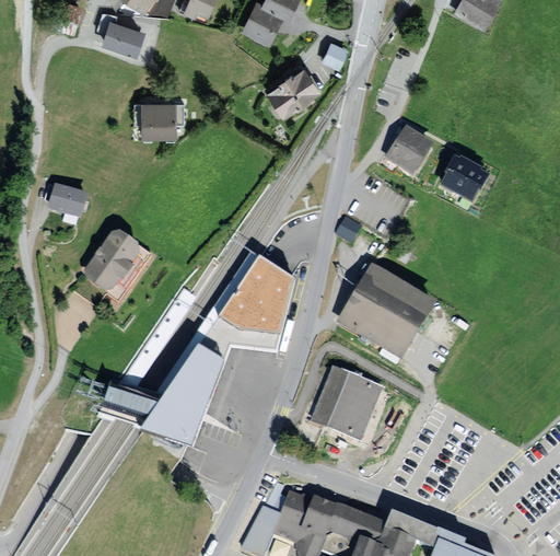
[(128,0),(144,12),(152,0),(128,0)]
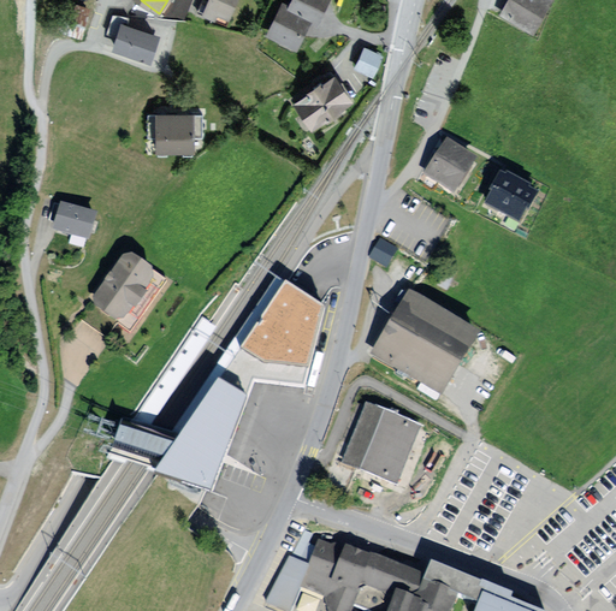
[(202,0),(199,9),(220,19),(229,0),(202,0)]
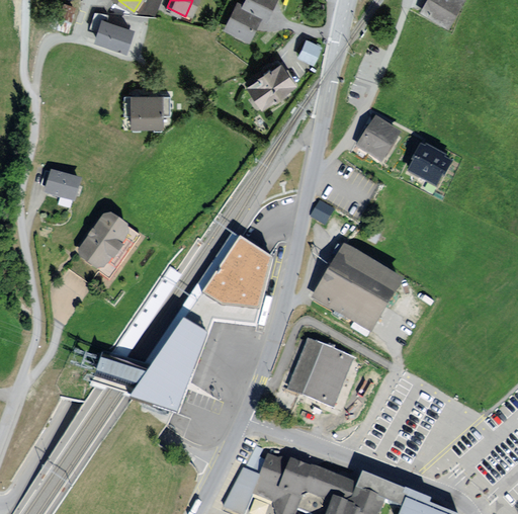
[(247,0),(245,4),(238,1),(227,25),(250,35),(258,16),(260,11),(265,13),(271,0),(247,0)]
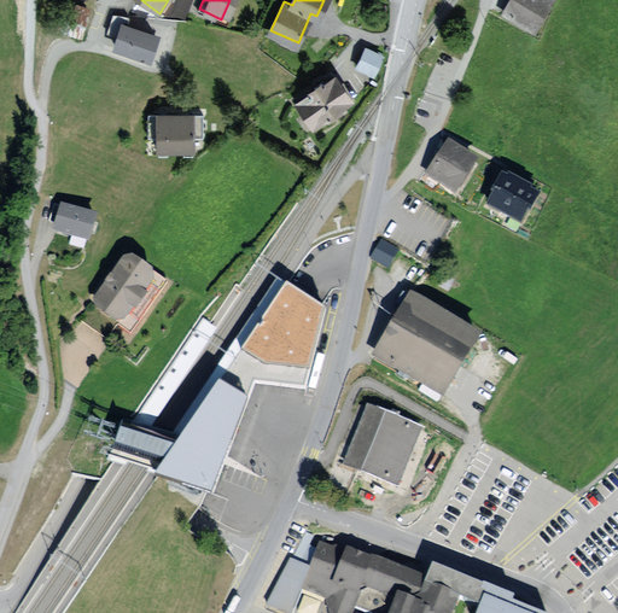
[(508,0),(505,6),(534,23),(548,0),(508,0)]
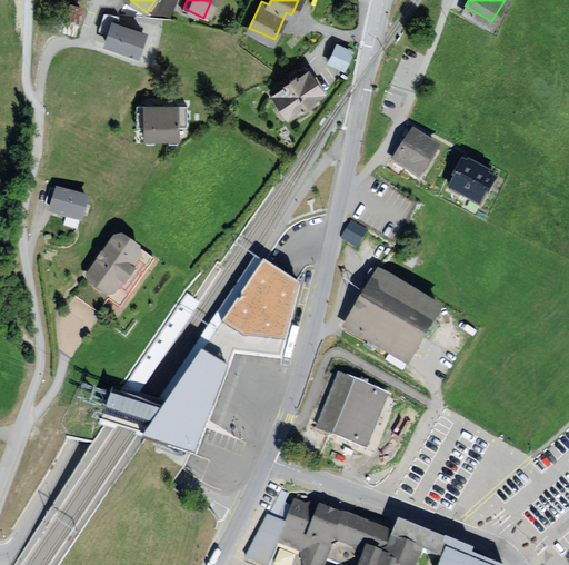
[(87,10),(60,2),(52,27),(80,35),(87,10)]
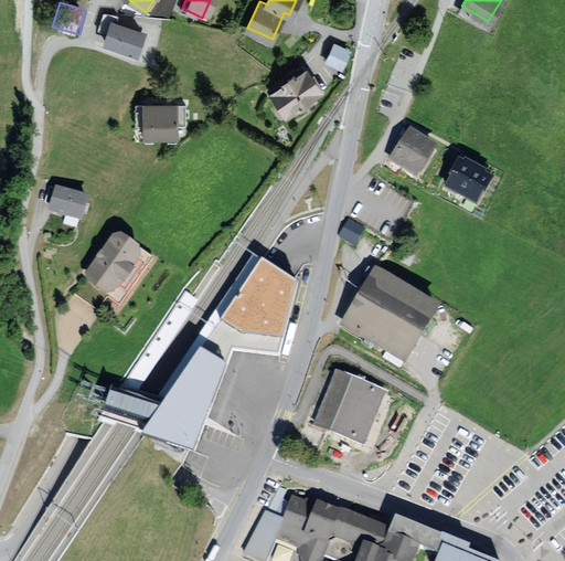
[(107,18),(99,42),(138,53),(145,29),(107,18)]
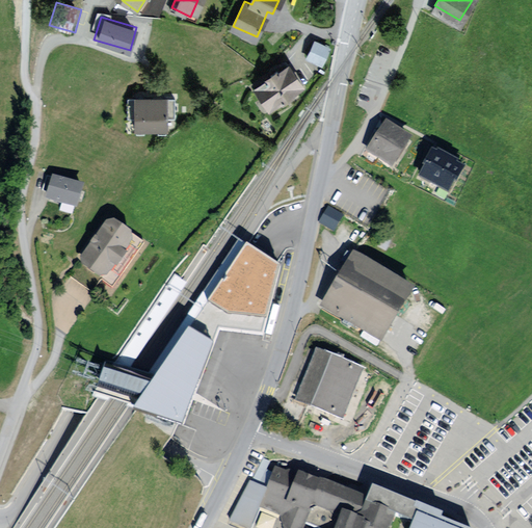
[(315,40),(309,52),(320,58),(327,46),(315,40)]
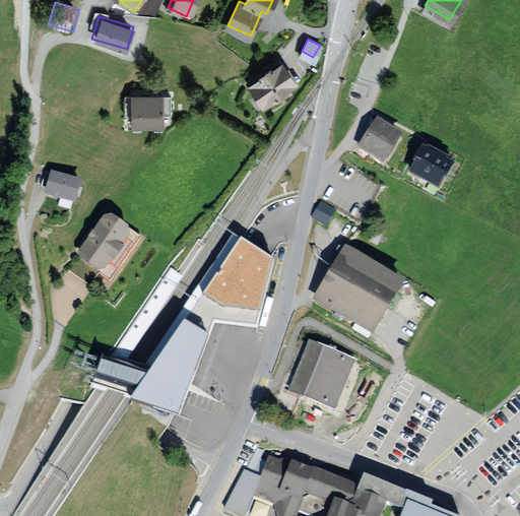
[(281,61),(252,80),(265,101),(295,81),(281,61)]
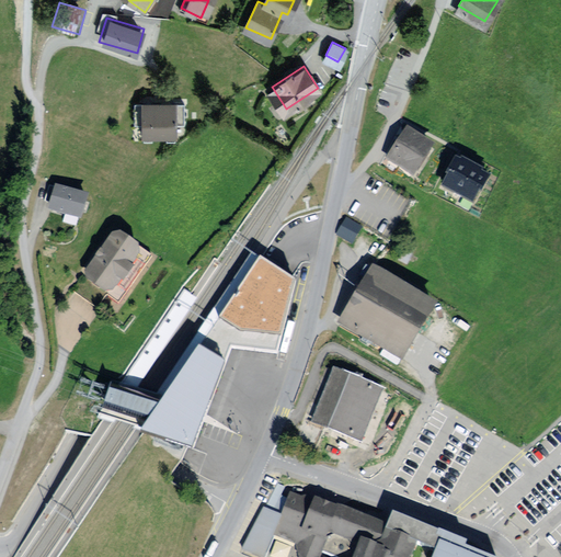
[(176,95),(137,95),(137,137),(176,137),(176,95)]
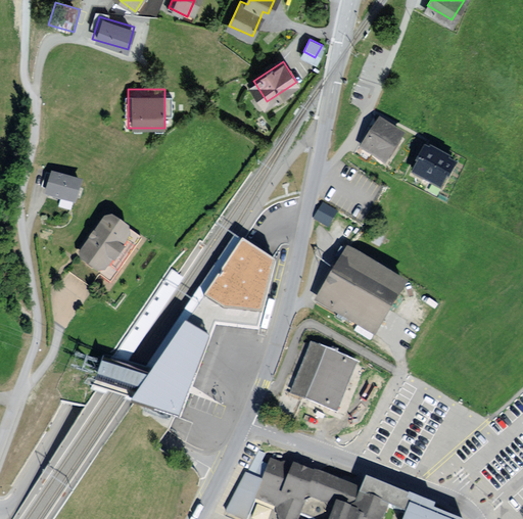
[(378,119),(361,144),(383,158),(399,132),(378,119)]
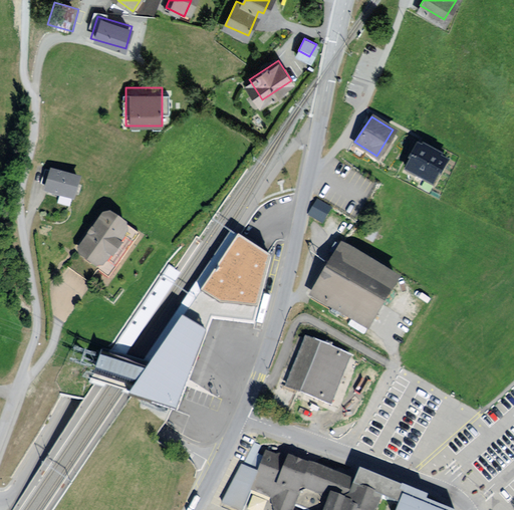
[(422,144),(409,167),(433,181),(446,159),(422,144)]
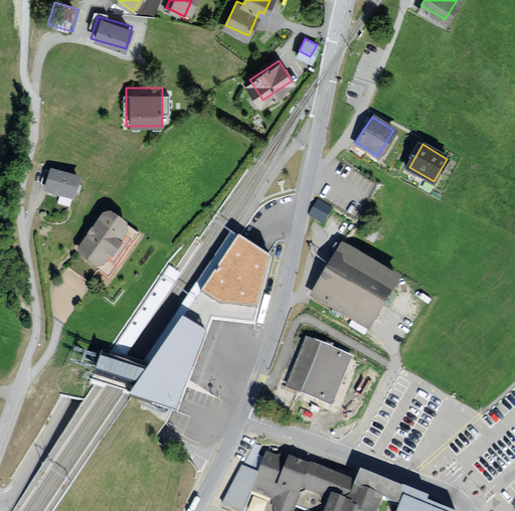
[(80,175),(49,165),(41,190),(72,200),(80,175)]
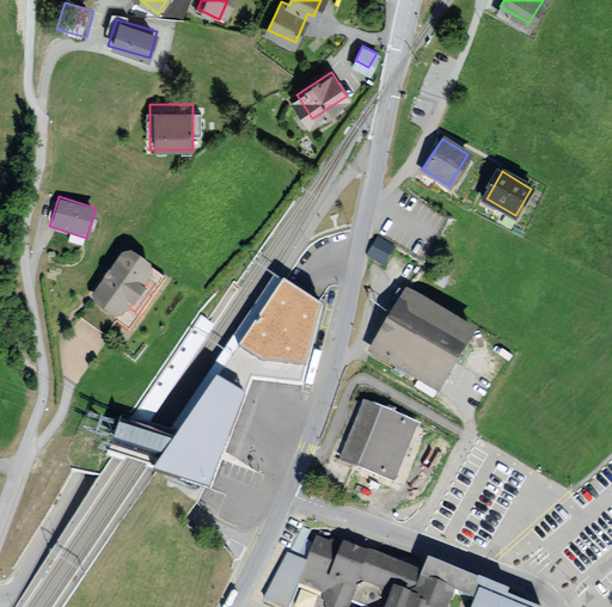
[(377,232),(365,250),(385,262),(396,244),(377,232)]
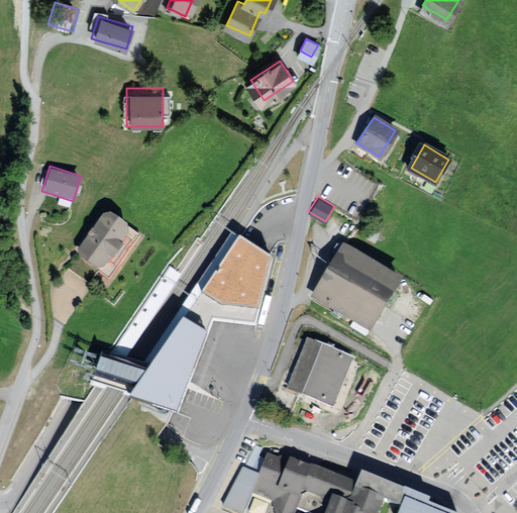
[(129,225),(104,207),(73,249),(99,268),(129,225)]
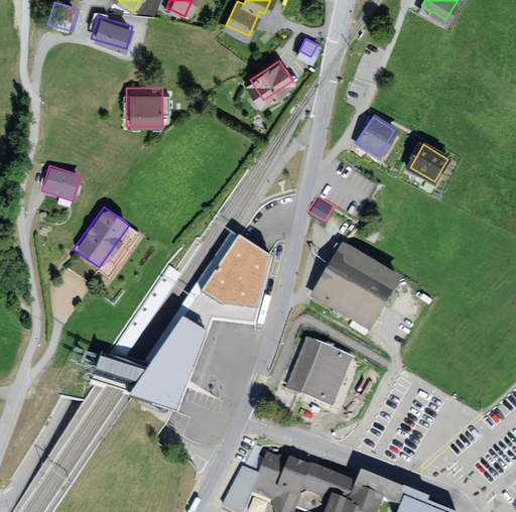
[(160,349),(239,233),(235,230),(231,228),(141,362),(149,365),(160,349)]
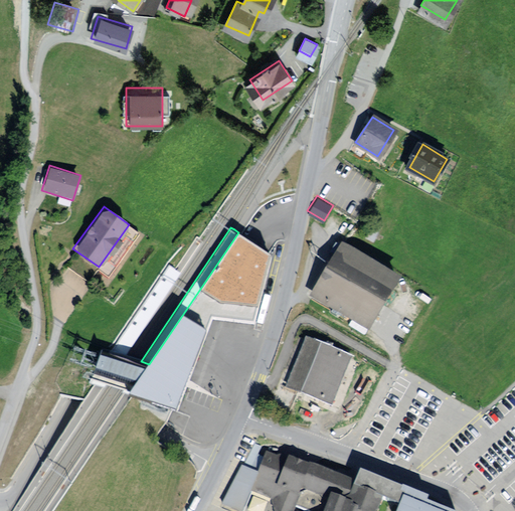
[(253,242),(238,232),(160,348),(149,364),(131,392),(173,405),(188,366),(205,321),(207,314),(211,315),(240,319),(254,321),(272,256),(253,242)]
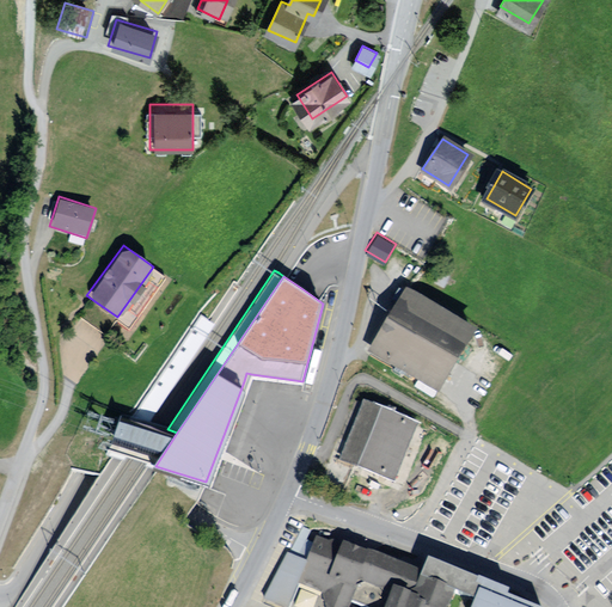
[(472,330),(405,289),(372,344),(439,385),(472,330)]
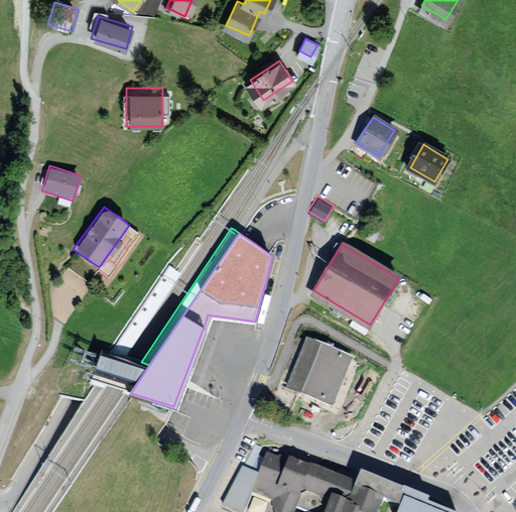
[(124,356),(182,270),(175,265),(168,261),(110,350),(124,356)]
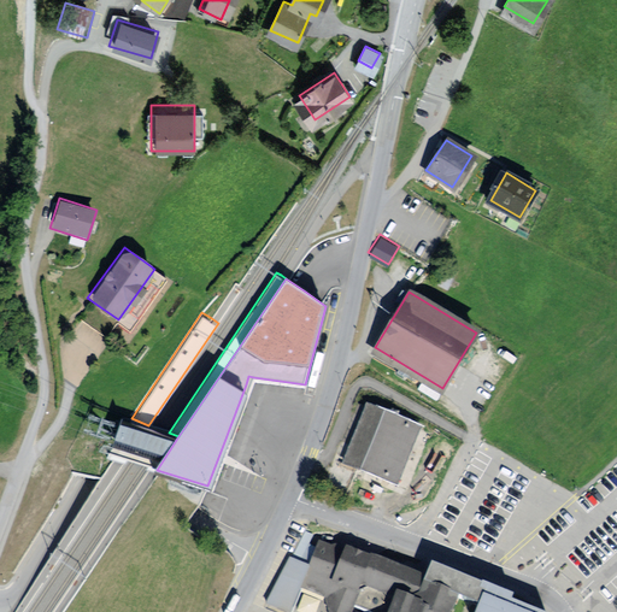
[(421,423),(369,402),(345,459),(397,481),(421,423)]
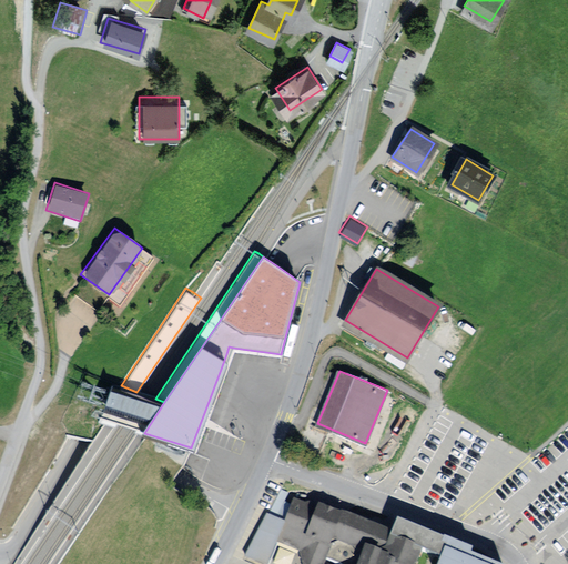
[(137,392),(121,385),(112,382),(99,419),(144,433),(164,402),(155,399),(137,392)]
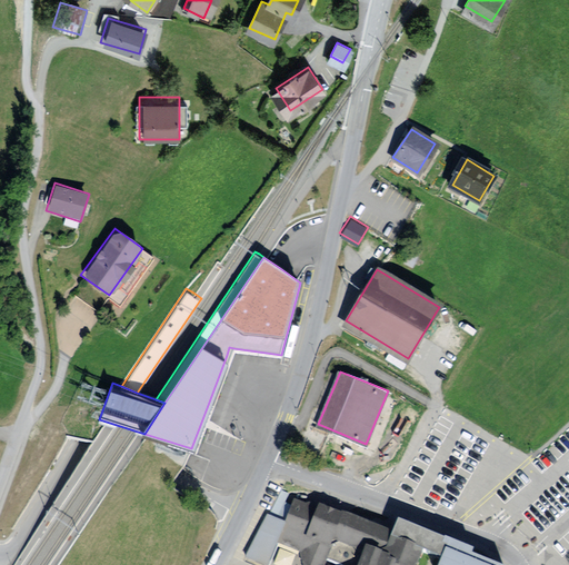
[(268,511),(246,554),(270,563),(280,538),(302,547),(303,551),(308,564),(413,564),(422,547),(443,556),(439,564),(505,564),(472,552),(473,547),(399,517),(392,531),(325,503),(322,506),(296,494),(286,517),(268,511)]
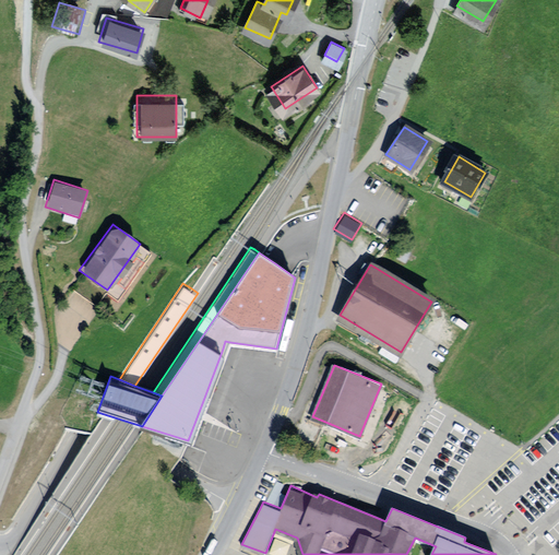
All buildings are outlined.
